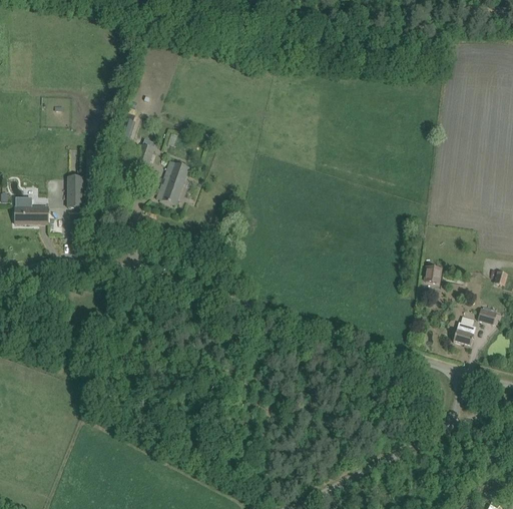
[(133,119),(124,116),(122,122),(131,125),(133,119)]
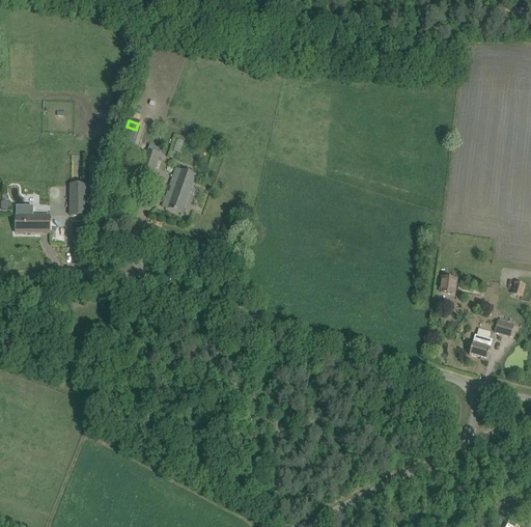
[(139,169),(151,173),(160,151),(147,147),(139,169)]
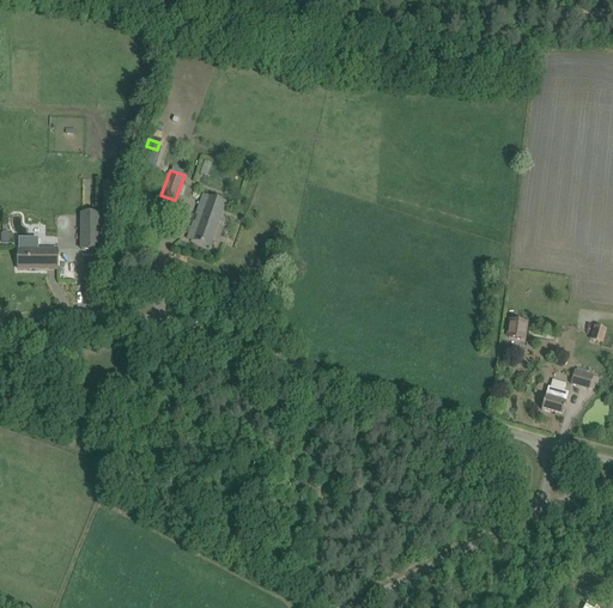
[(194,217),(192,224),(188,235),(210,243),(225,198),(204,190),(196,212),(198,212),(195,217),(194,217)]
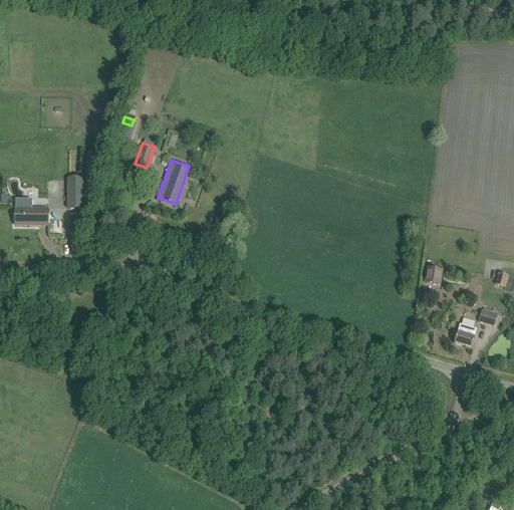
[(67,206),(86,207),(86,177),(68,177),(67,206)]
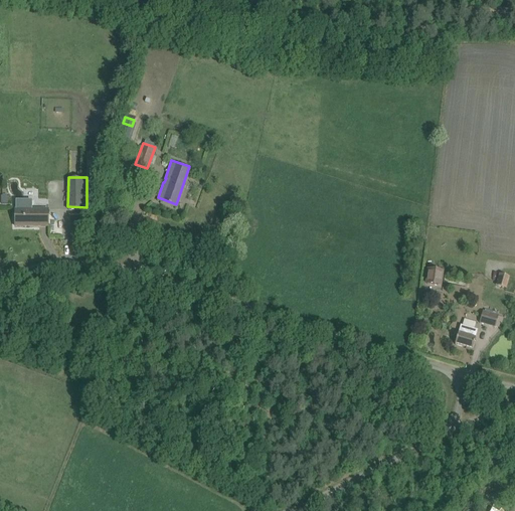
[(48,223),(48,213),(48,205),(15,204),(15,222),(48,223)]
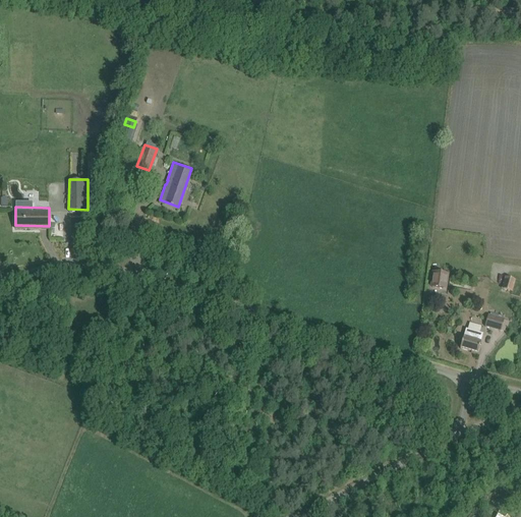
[(447,274),(435,272),(432,284),(445,286),(447,274)]
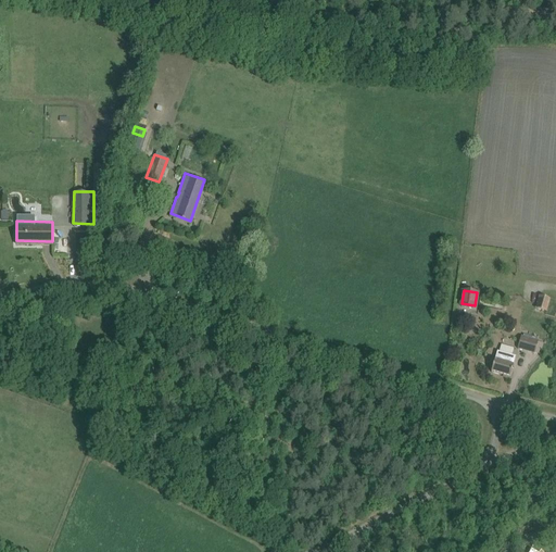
[(551,296),(540,292),(535,305),(547,309),(551,296)]
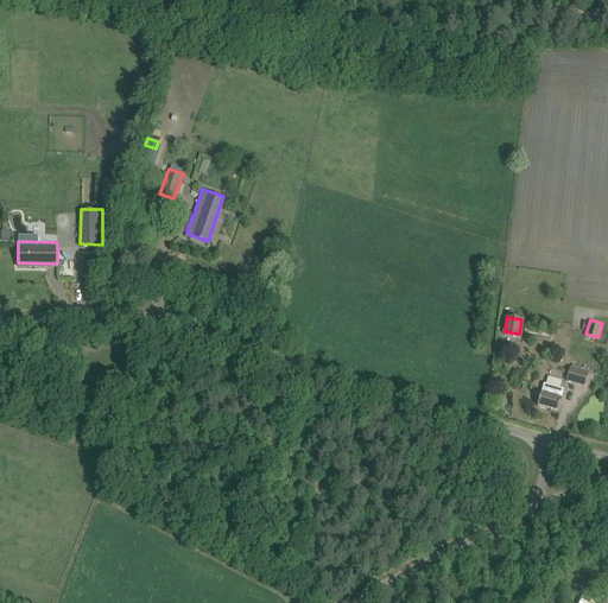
[(583,382),(588,369),(570,363),(567,378),(583,382)]
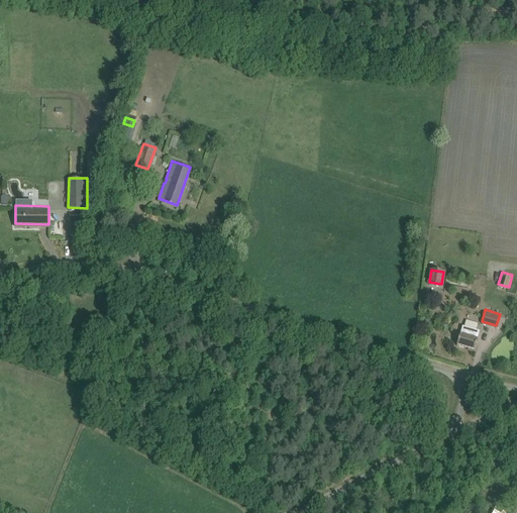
[(462,323),(459,332),(456,342),(475,347),(476,342),(477,337),(480,328),(462,323)]
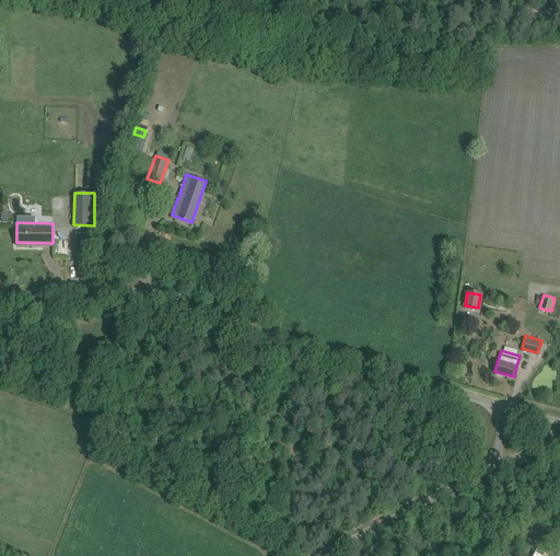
All buildings are outlined.
